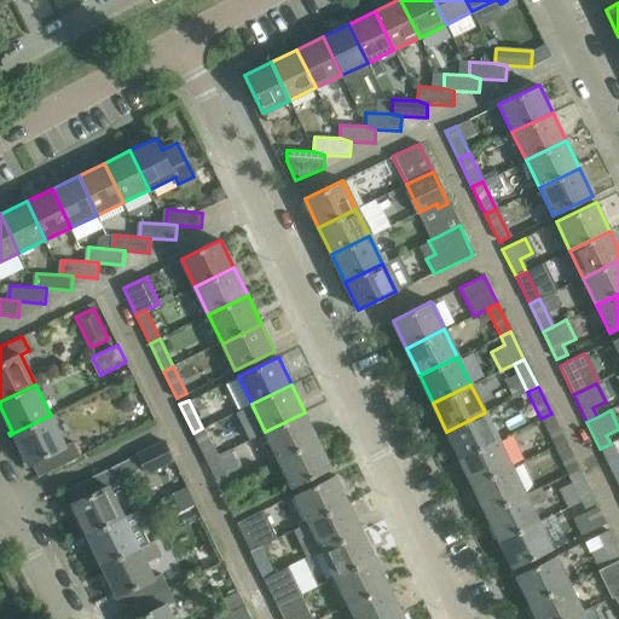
[(265,432),(278,460),(318,440),(305,412),(265,432)]
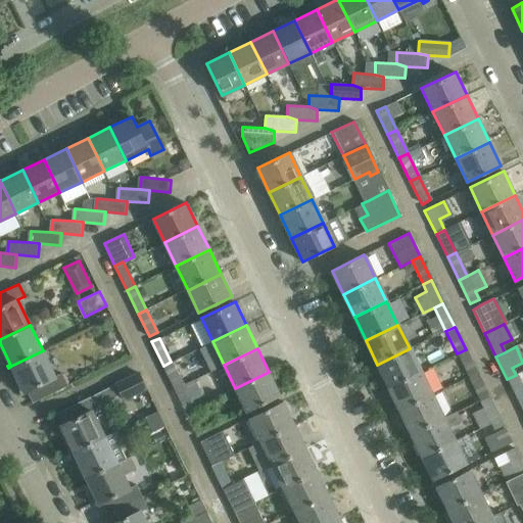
[(388,387),(421,372),(410,348),(377,365),(388,387)]
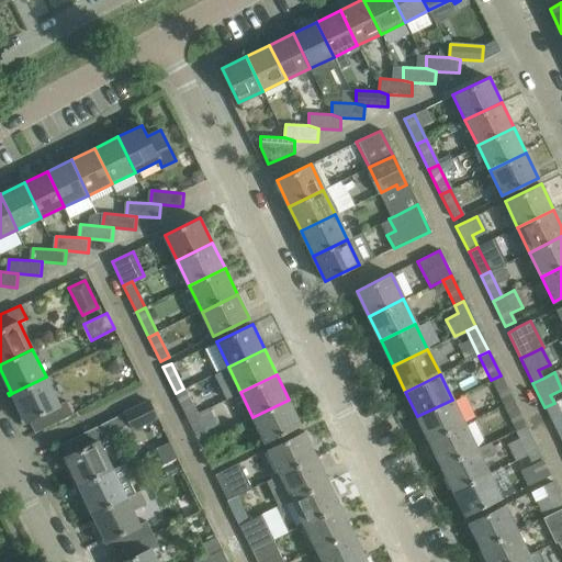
[(513,401),(501,375),(491,380),(503,405),(513,401)]
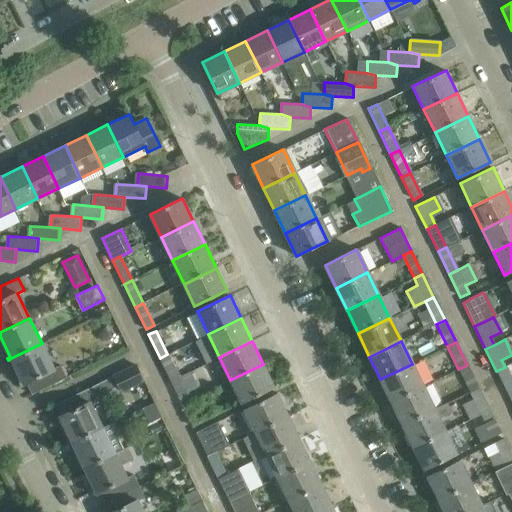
[(32,394),(66,377),(60,365),(54,368),(42,343),(11,358),(23,382),(19,384),(20,386),(30,381),(35,391),(31,393),(32,394)]
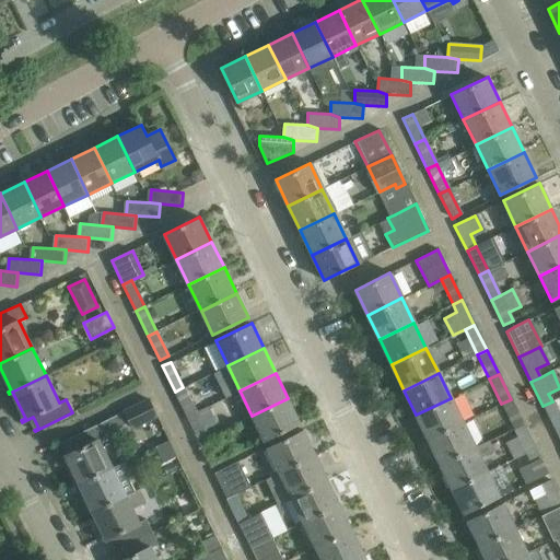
[(175,392),(187,416),(195,412),(183,387),(175,392)]
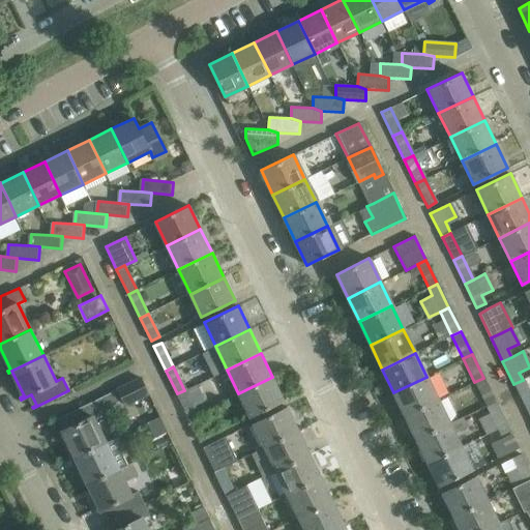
[(272,377),(238,393),(251,417),(284,401),(272,377)]
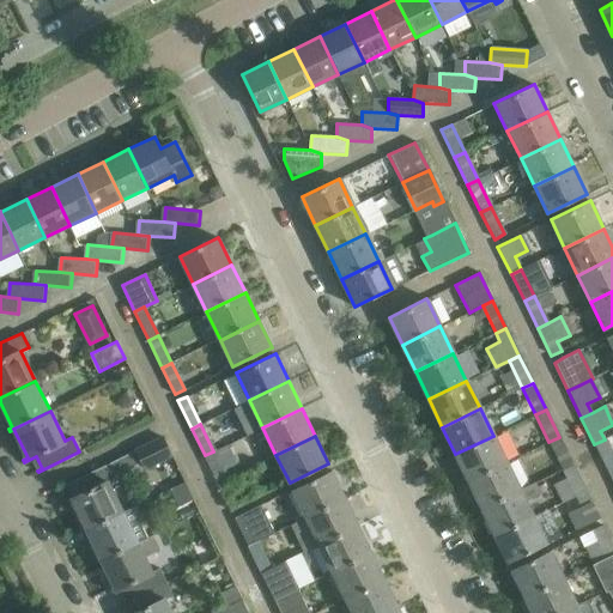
[(507,462),(493,436),(455,454),(468,481),(507,462)]
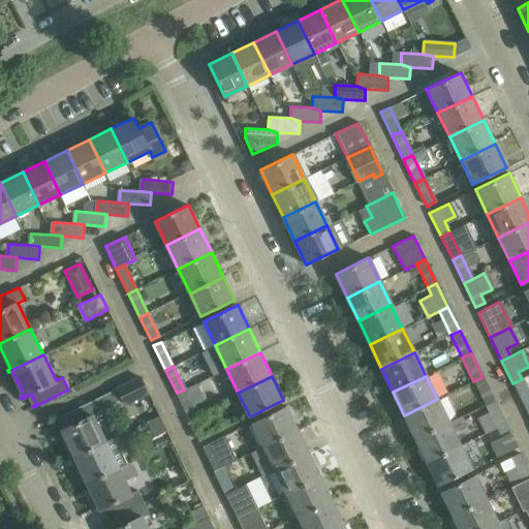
[(141,377),(117,389),(123,402),(124,404),(148,393),(141,377)]
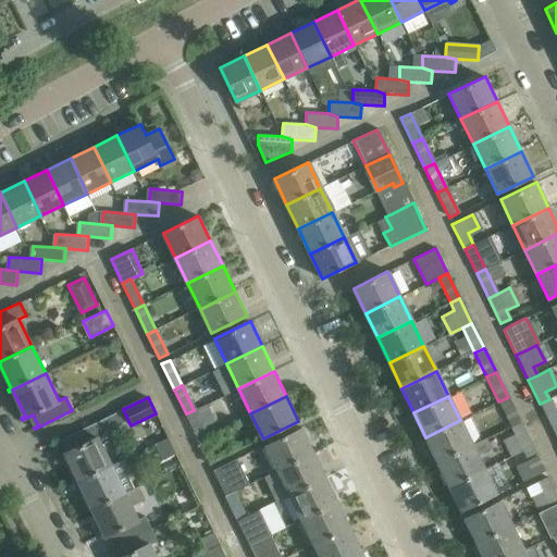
[(498,401),(511,426),(520,422),(508,397),(498,401)]
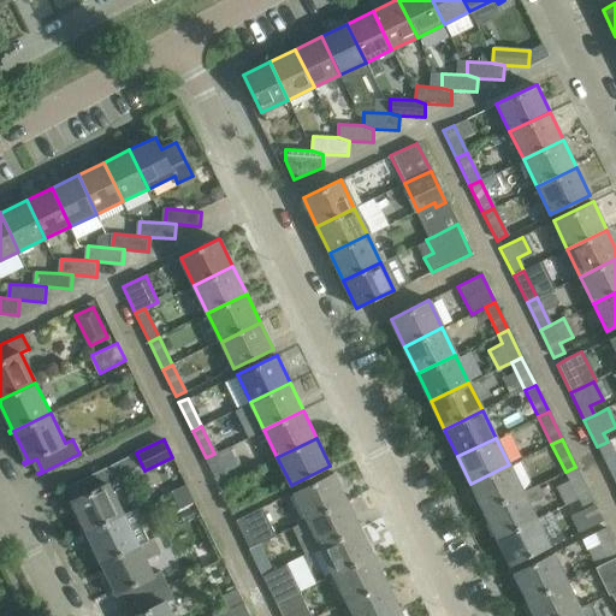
[(615,471),(615,458),(608,442),(597,446),(611,474),(615,471)]
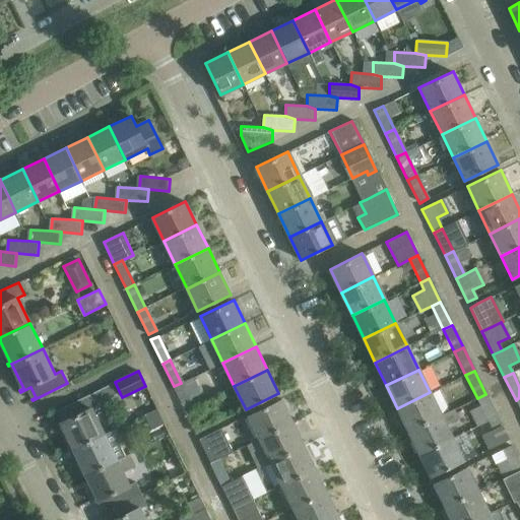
[(174,386),(185,409),(192,405),(189,398),(201,393),(193,377),(181,383),(174,386)]
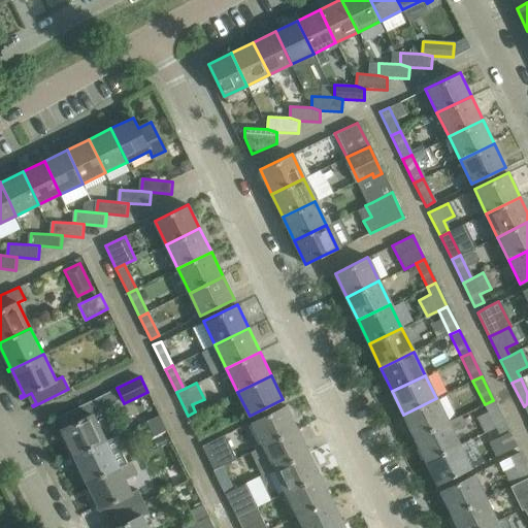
[(117,388),(94,399),(100,413),(123,401),(117,388)]
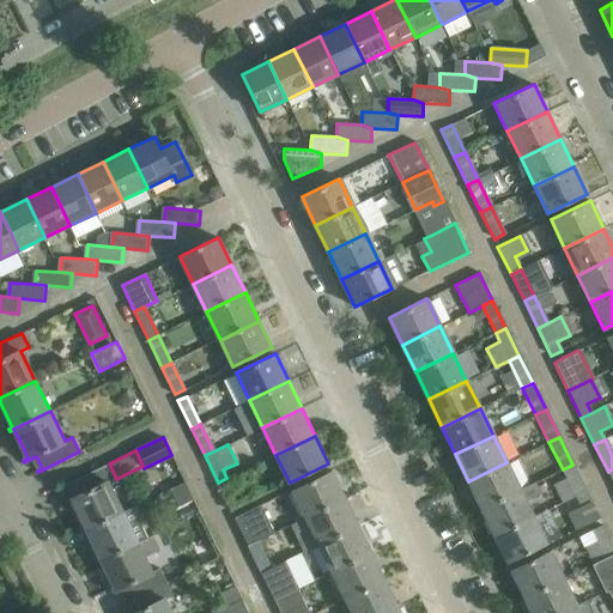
[(481,508),(520,490),(507,462),(468,481),(481,508)]
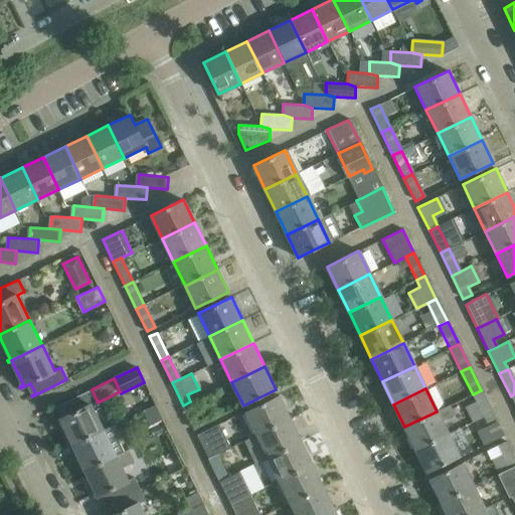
[(90,405),(98,402),(92,389),(57,406),(57,407),(61,405),(66,415),(59,418),(71,443),(68,445),(68,447),(71,445),(72,445),(103,431),(90,405)]
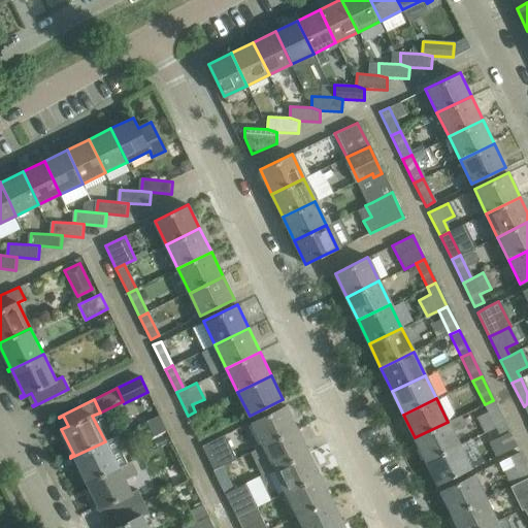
[(504,423),(493,400),(485,404),(488,411),(476,418),(484,433),(496,427),(504,423)]
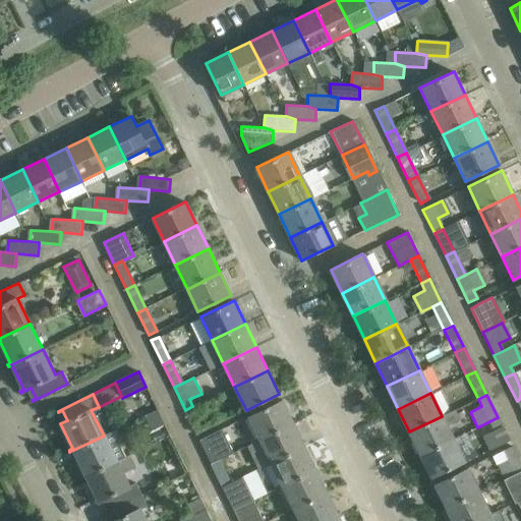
[(248,415),(259,439),(293,422),(282,400),(248,415)]
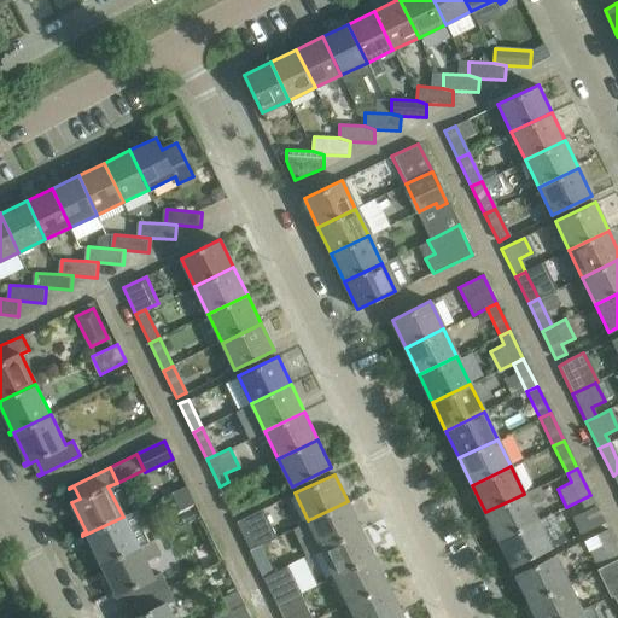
[(243,509),(228,482),(220,487),(233,514),(243,509)]
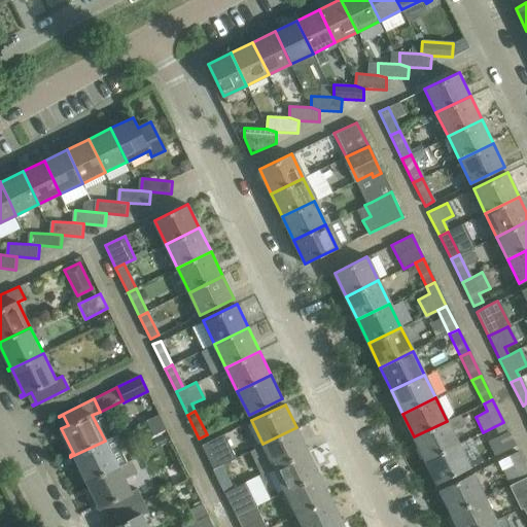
[(167,429),(160,415),(146,421),(153,435),(167,429)]
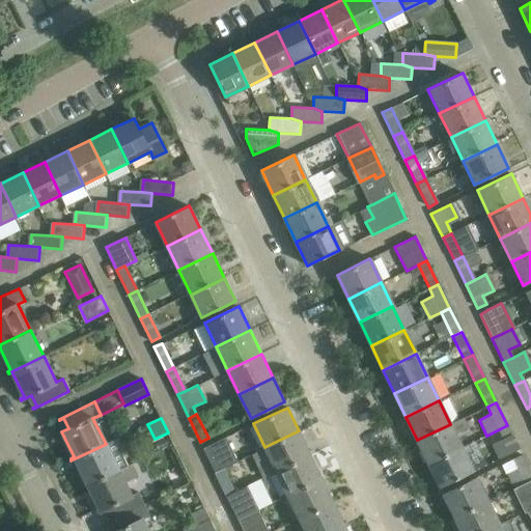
[(464,418),(450,424),(417,440),(428,464),(462,448),(455,435),(468,428),(464,418)]
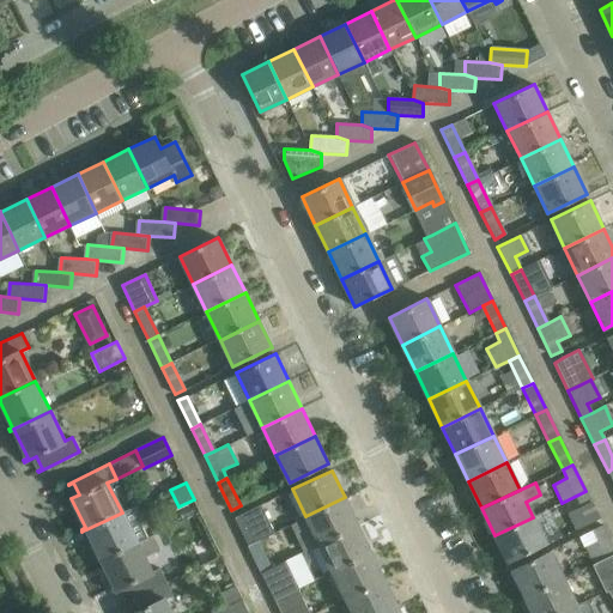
[(566,514),(575,530),(599,519),(586,491),(576,496),(581,507),(566,514)]
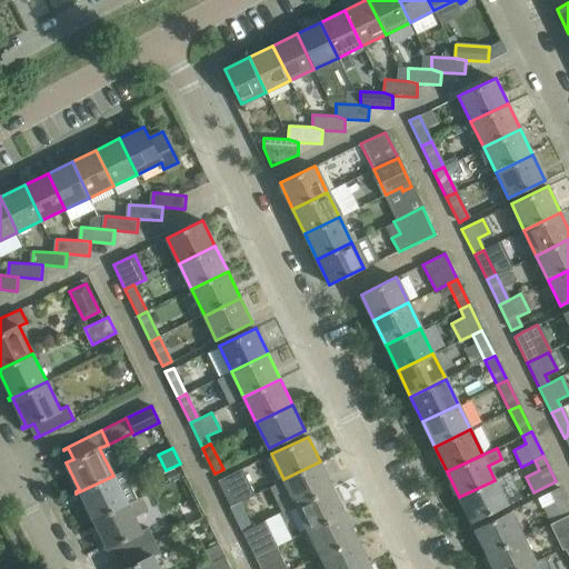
[(320,461),(283,479),(297,505),(332,487),(320,461)]
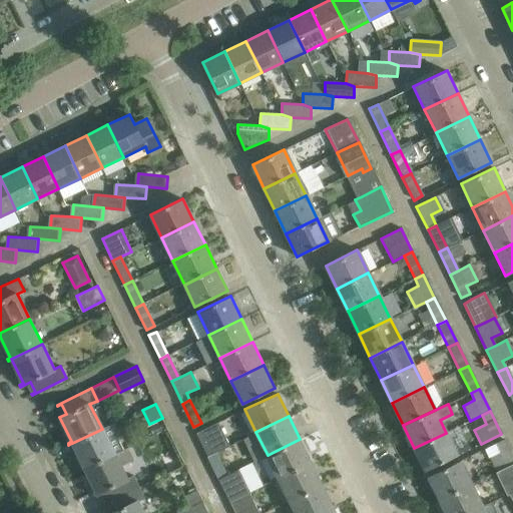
[(207,455),(214,452),(229,445),(218,422),(196,433),(207,455)]
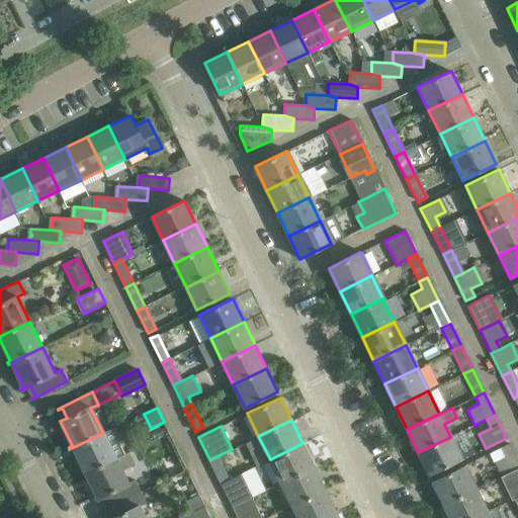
[(115,458),(103,433),(73,447),(84,471),(81,472),(81,475),(115,458)]
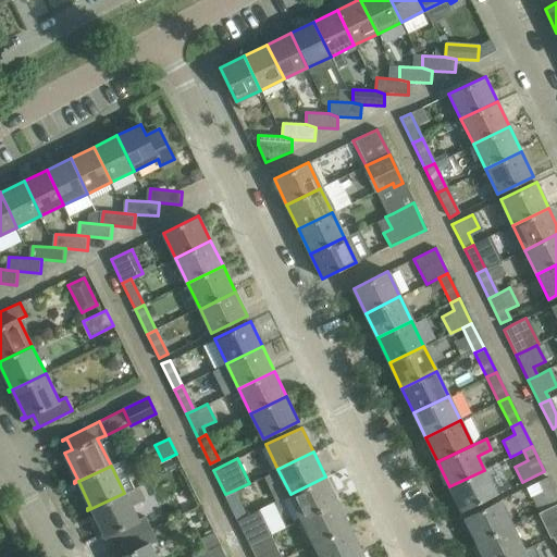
[(461,511),(496,494),(484,470),(449,486),(461,511)]
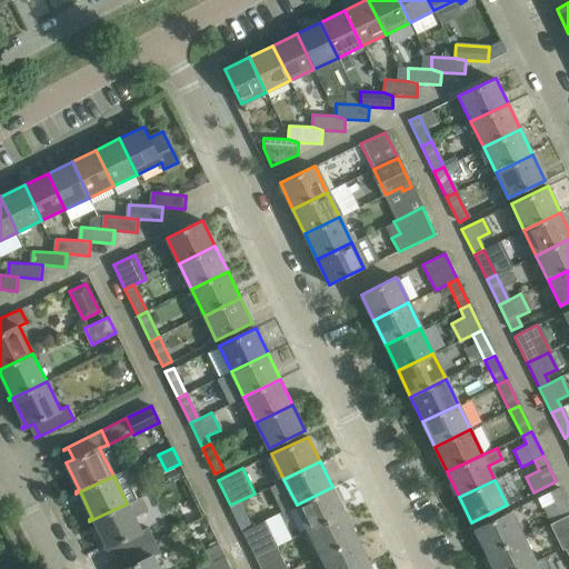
[(297,505),(308,530),(345,512),(332,487),(297,505)]
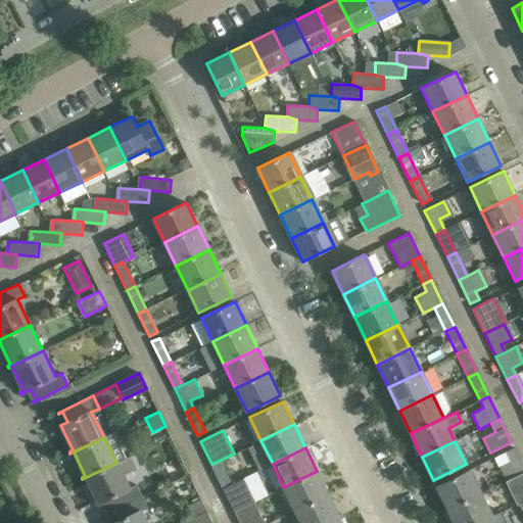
[(507,481),(517,476),(522,472),(522,467),(514,448),(506,453),(510,461),(498,466),(507,481)]
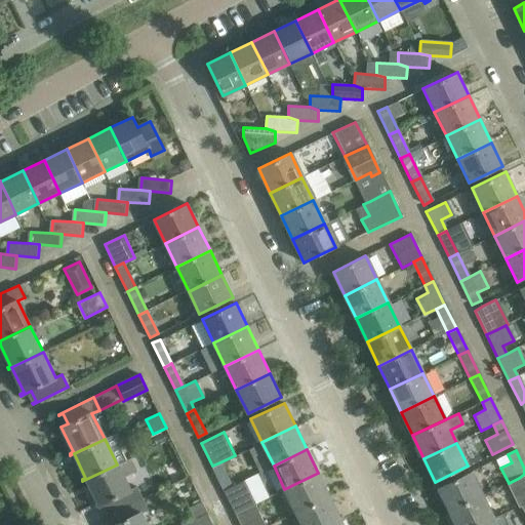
[(212,466),(224,490),(232,486),(219,462),(212,466)]
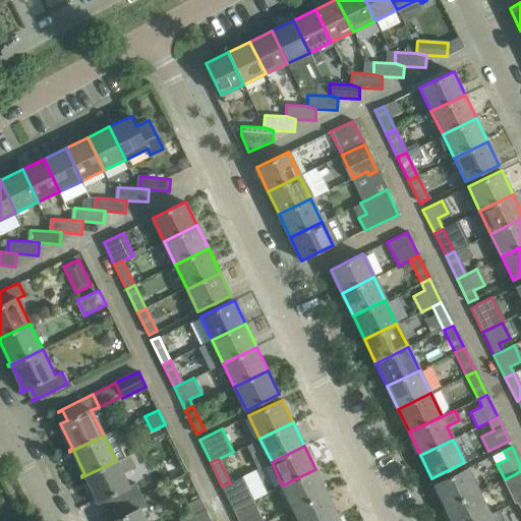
[(128,486),(116,461),(81,477),(82,477),(85,476),(98,500),(94,502),(95,504),(105,499),(110,509),(106,511),(141,495),(135,482),(128,486)]
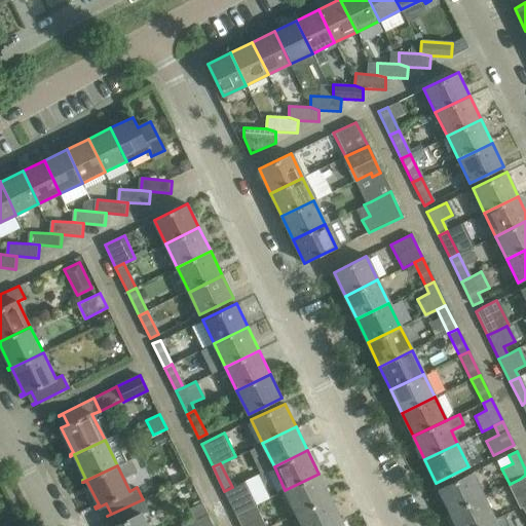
[(451,513),(484,496),(472,472),(439,488),(451,513)]
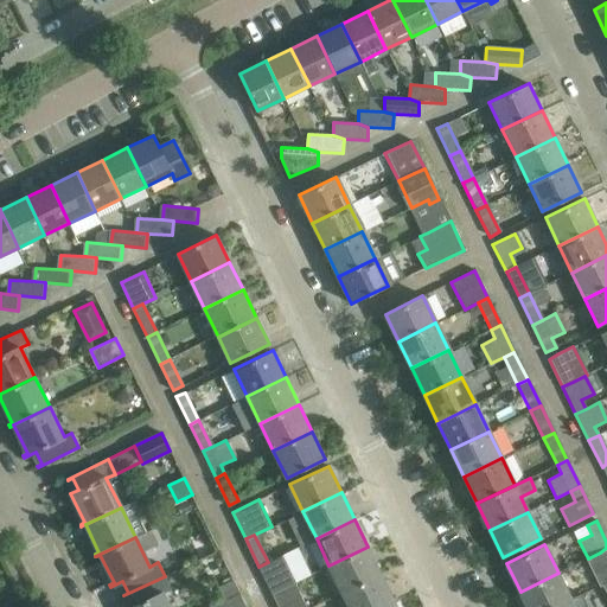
[(328,566),(343,593),(381,574),(368,547),(328,566)]
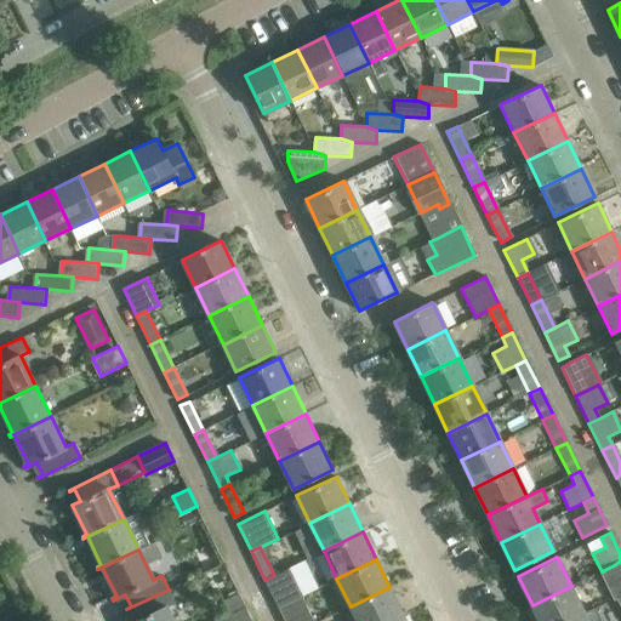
[(620,596),(620,560),(614,565),(602,571),(599,571),(613,599),(620,596)]
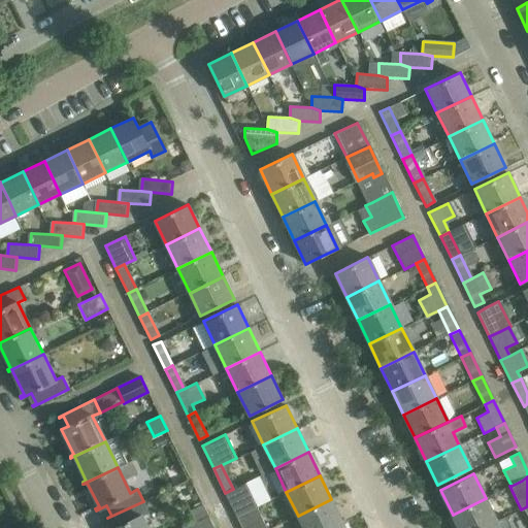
[(225,493),(236,516),(256,506),(258,505),(246,483),(233,489),(225,493)]
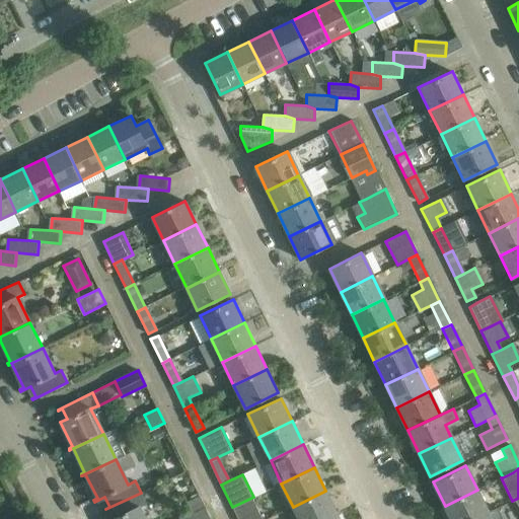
[(475,518),(489,513),(477,490),(445,506),(450,516),(445,518),(475,518)]
